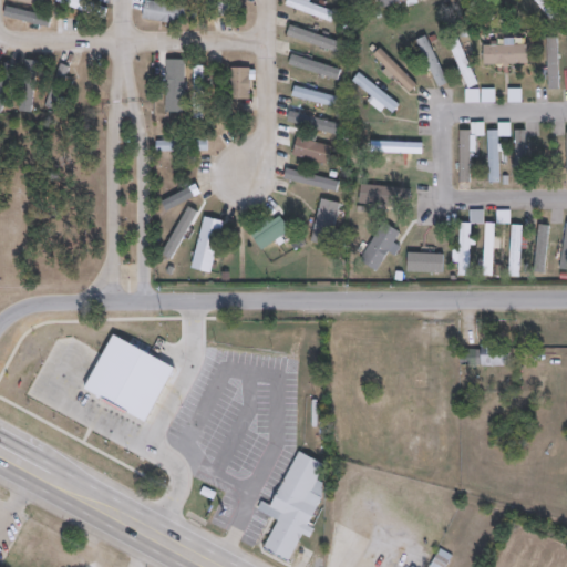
[(38,0),(37,9),(9,3),(9,0),(38,0)]
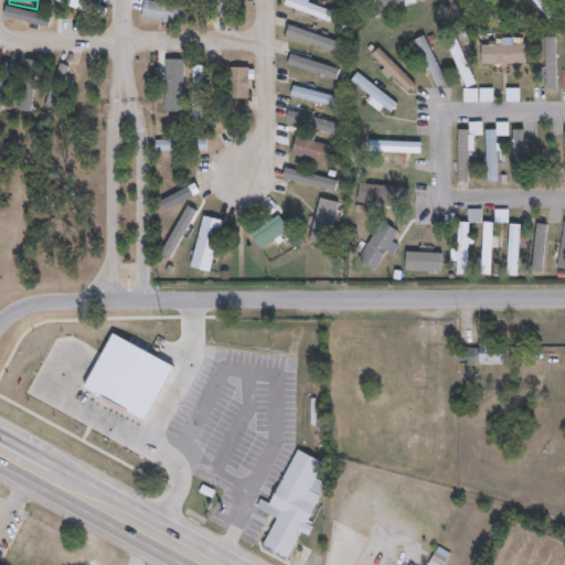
[(78,0),(106,10),(103,20),(54,2),(54,0),(78,0)]
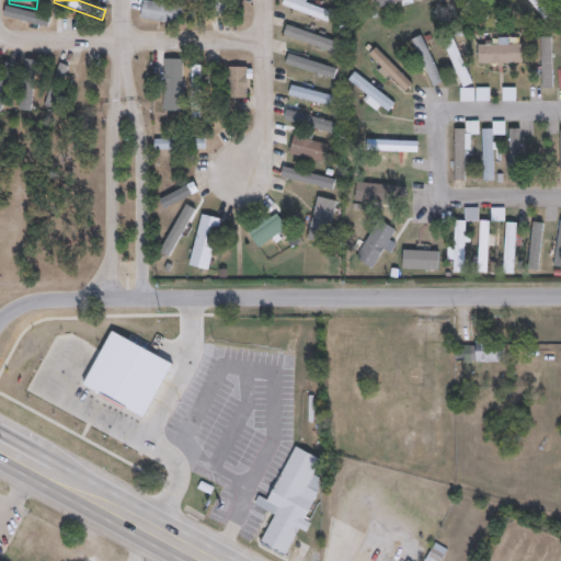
[(221,0),(231,2),(229,12),(224,11),(222,16),(213,13),(214,8),(193,3),(193,0),(221,0)]
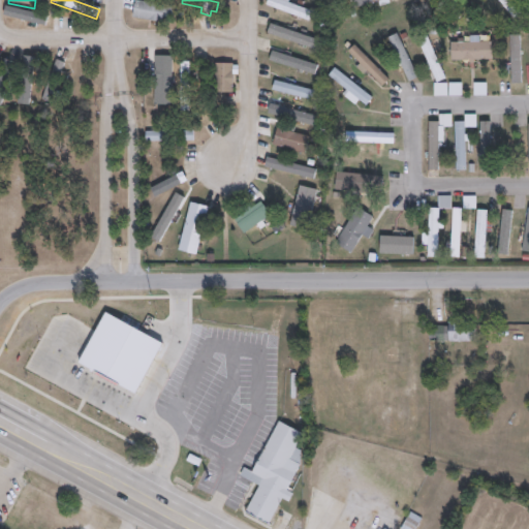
[(287,0),(287,2),(312,11),(308,22),(266,5),(267,0),(287,0)]
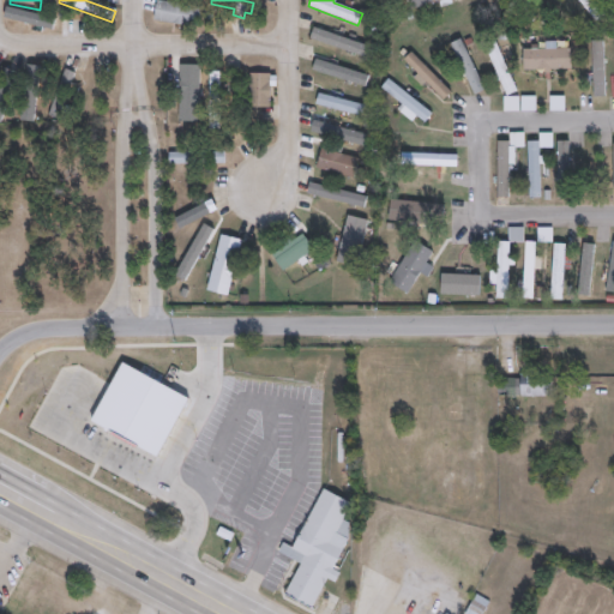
[(444,0),(410,11),(407,0),(444,0)]
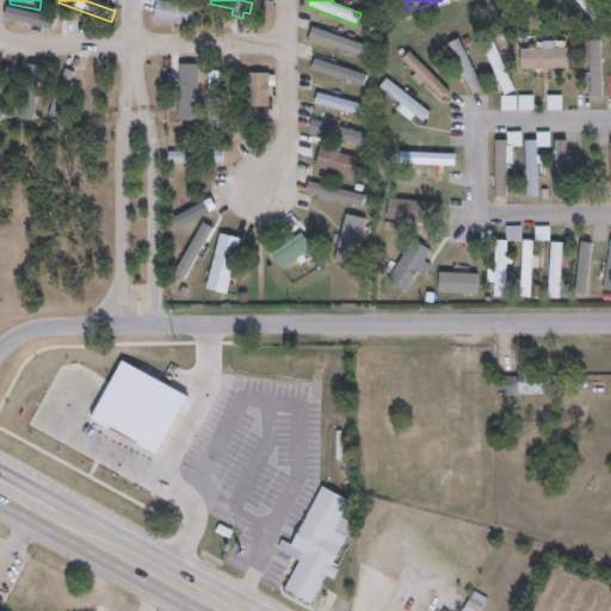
[(523,0),(534,18),(524,24),(510,0),(523,0)]
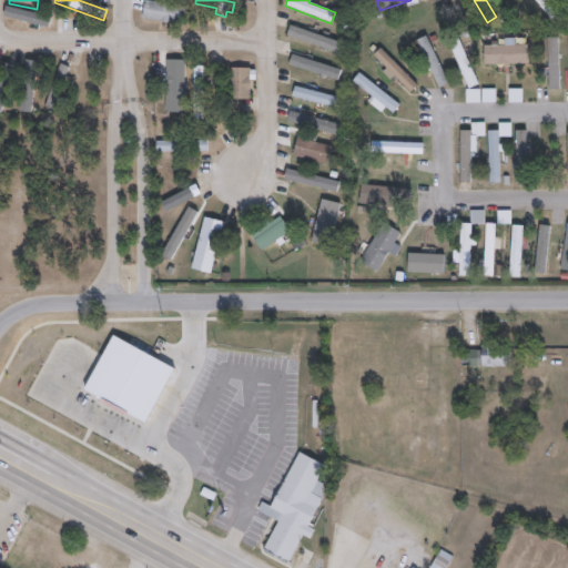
[(553,0),(549,3),(559,16),(551,21),(534,0),(553,0)]
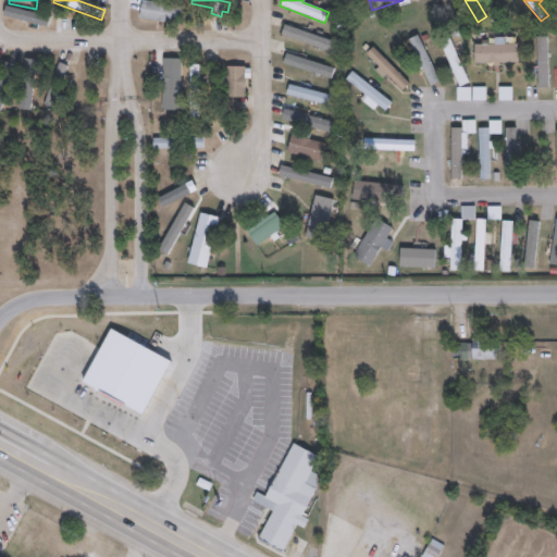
[(182,8),(180,17),(175,17),(174,26),(139,21),(143,1),(182,8)]
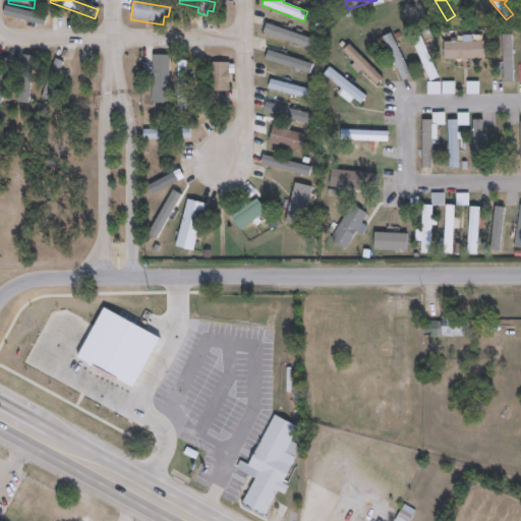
[(314,38),(268,22),(265,32),(311,48),(314,38)]
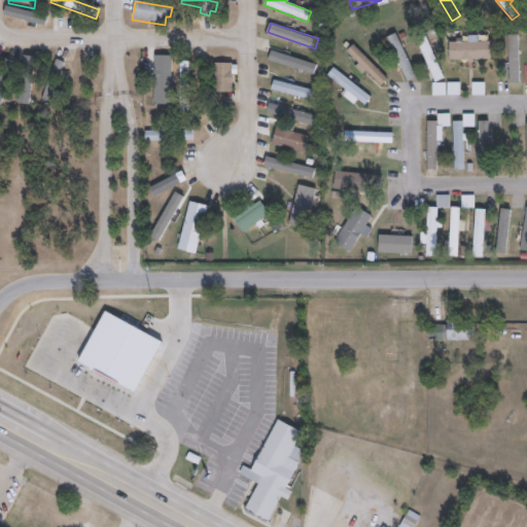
[(418,76),(407,82),(386,38),(396,33),(418,76)]
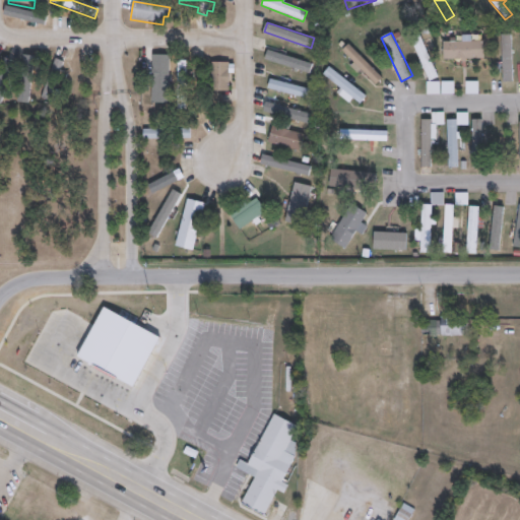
[(421,33),(441,76),(429,81),(424,69),(419,70),(416,64),(420,62),(409,38),(421,33)]
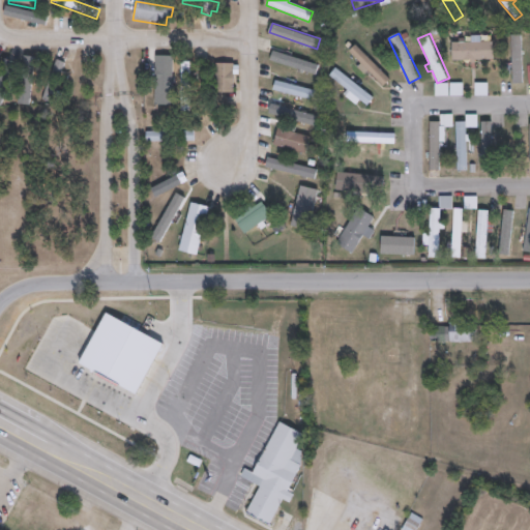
[(494,60),(451,61),(450,43),(494,42),(494,60)]
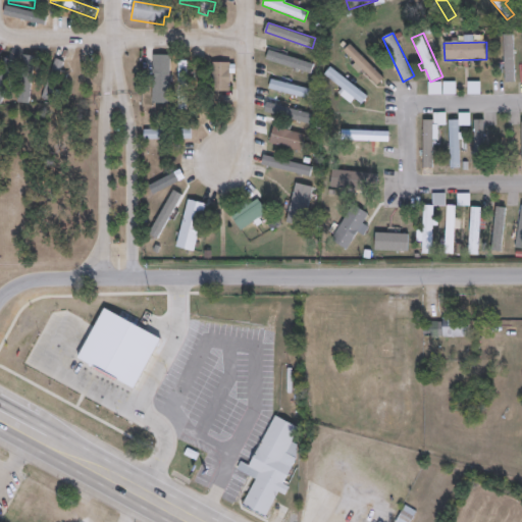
[(65,63),(52,102),(41,99),(54,59),(65,63)]
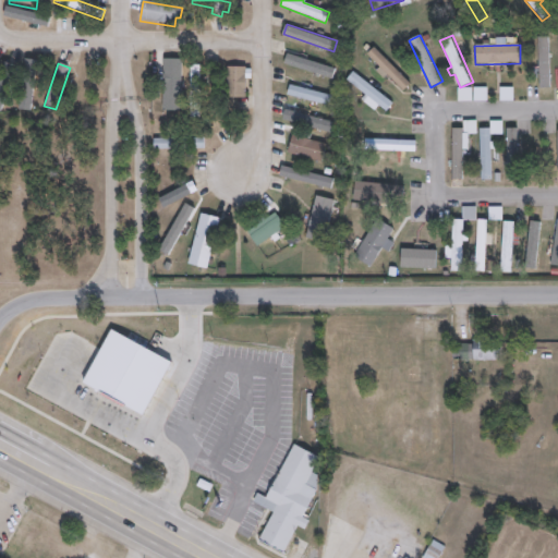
[(198,120),(189,120),(189,67),(199,67),(198,120)]
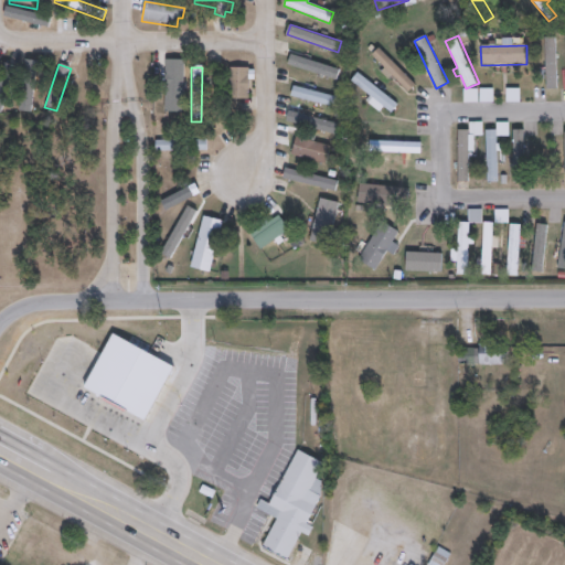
[(255,67),(254,99),(233,99),(234,67),(255,67)]
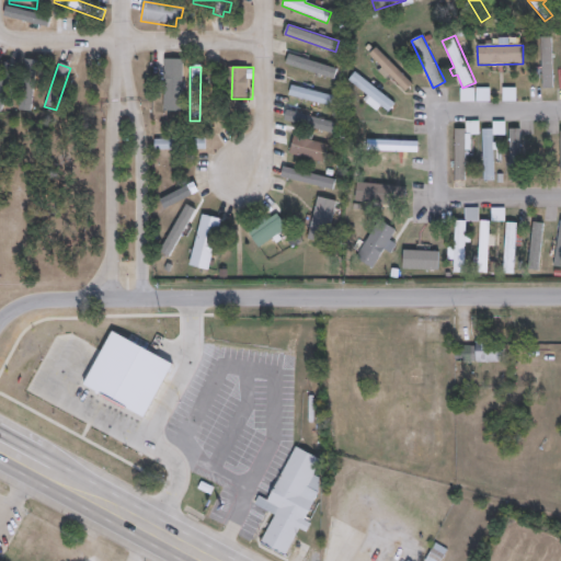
[(393,104),(387,112),(380,105),(375,112),(364,103),(368,98),(347,80),(354,72),(393,104)]
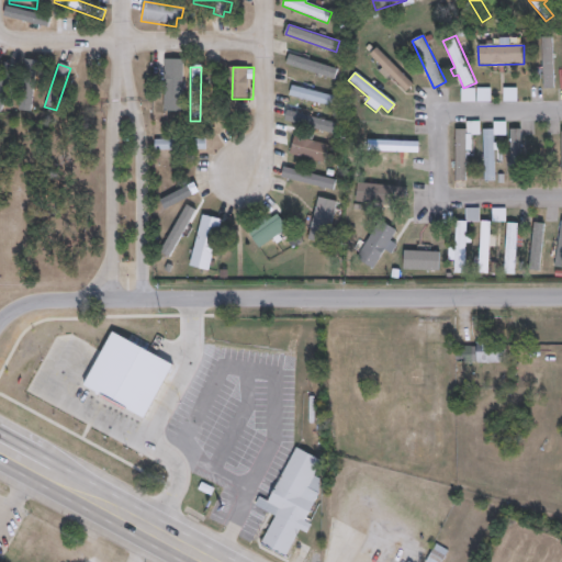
[(332,97),(329,108),(289,97),(291,86),(332,97)]
